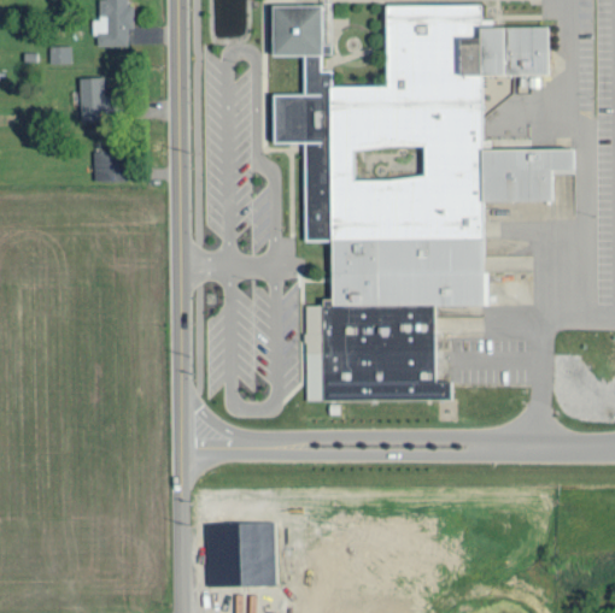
[(126,46),(126,29),(132,29),(132,5),(124,5),(124,0),(97,0),(98,19),(89,21),(91,36),(94,36),(95,47),(126,46)]
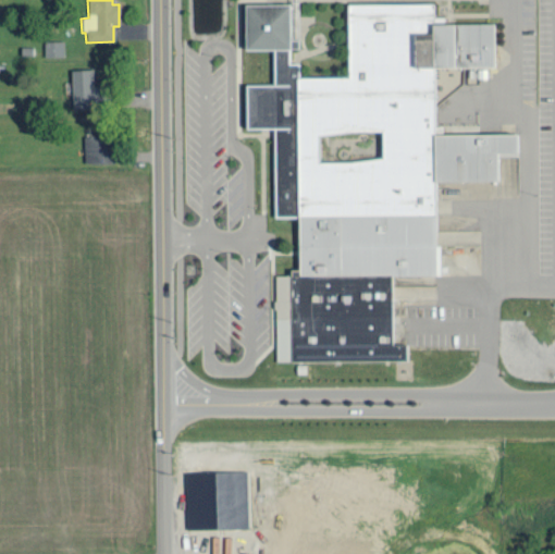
[(244,4),(245,51),(272,50),(273,85),(246,85),(246,130),(273,130),(274,219),(298,218),(298,274),(273,274),(275,362),(407,361),(407,345),(393,345),(392,277),(438,277),(436,182),(498,181),(498,157),(518,157),(518,134),(435,135),(434,69),(495,68),(494,11),(347,13),(348,77),(293,78),(292,4),(244,4)]
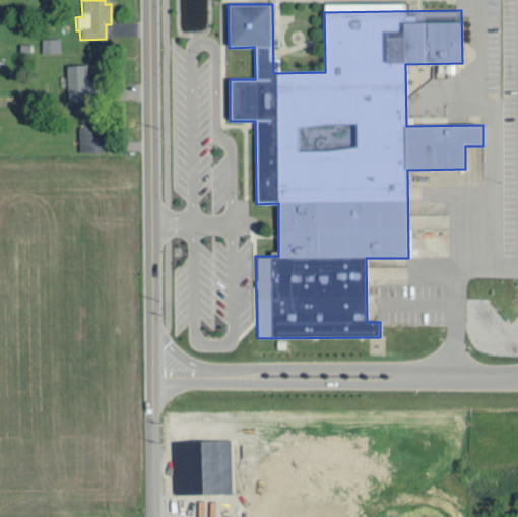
[(58,39),(40,40),(40,54),(58,54),(58,39)]
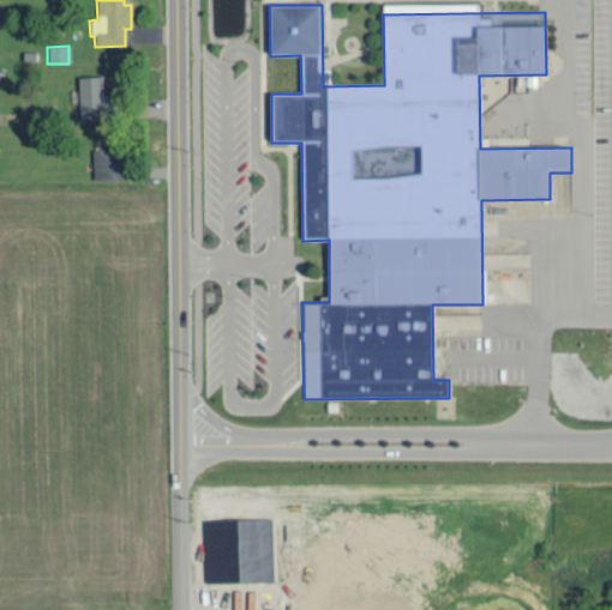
[(78,120),(106,120),(105,77),(77,78),(78,120)]
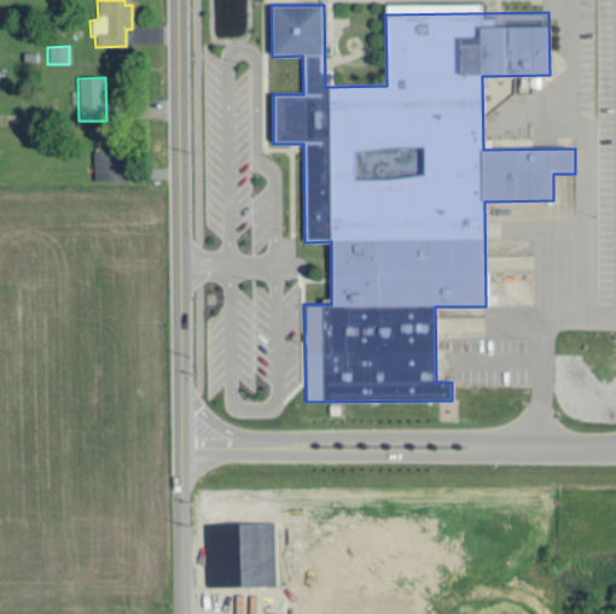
[(92,182),(128,182),(127,152),(92,153),(92,182)]
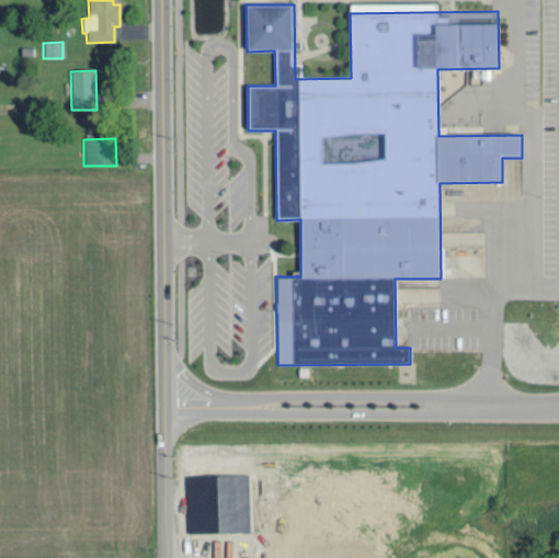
[(425,307),(434,307),(435,288),(426,288),(425,307)]
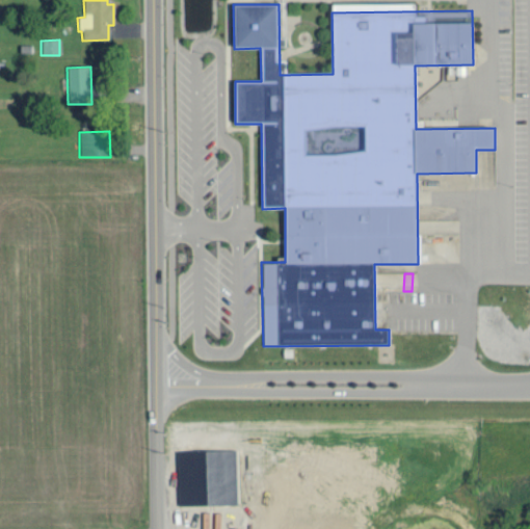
[(176,452),(176,507),(189,506),(189,528),(209,527),(209,506),(236,506),(235,451),(176,452)]
